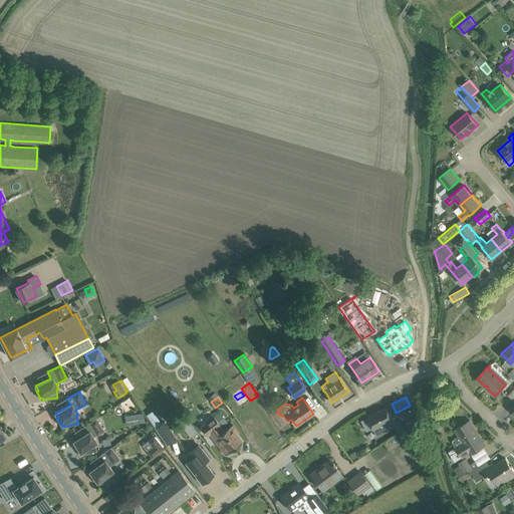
[(372,429),(376,436),(394,427),(390,420),(391,419),(386,408),(366,418),(372,429)]
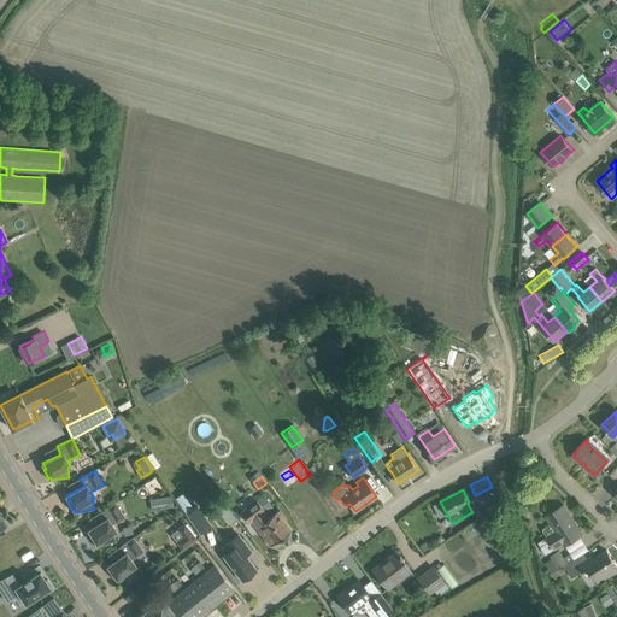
[(152,509),(174,507),(172,495),(151,497),(152,509)]
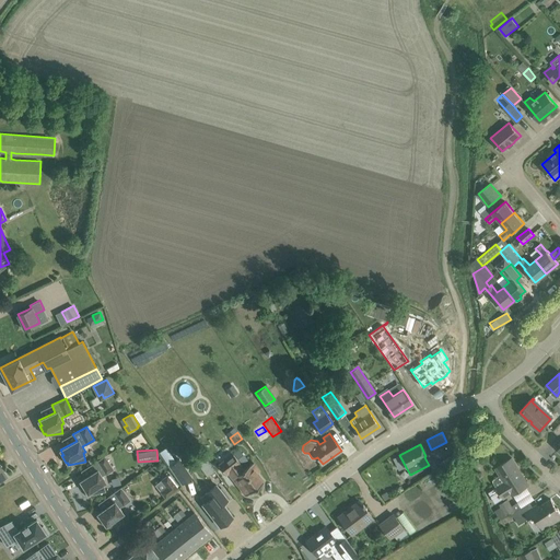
[(240,450),(233,454),(240,463),(242,465),(248,461),(240,450)]
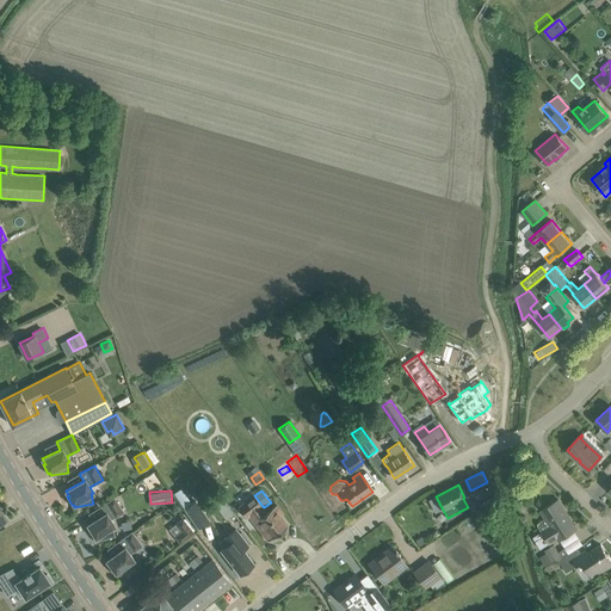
[(266,512),(260,506),(261,505),(254,495),(239,507),(246,517),(252,512),(260,523),(258,525),(269,539),(288,525),(277,511),(279,507),(277,505),(266,512)]
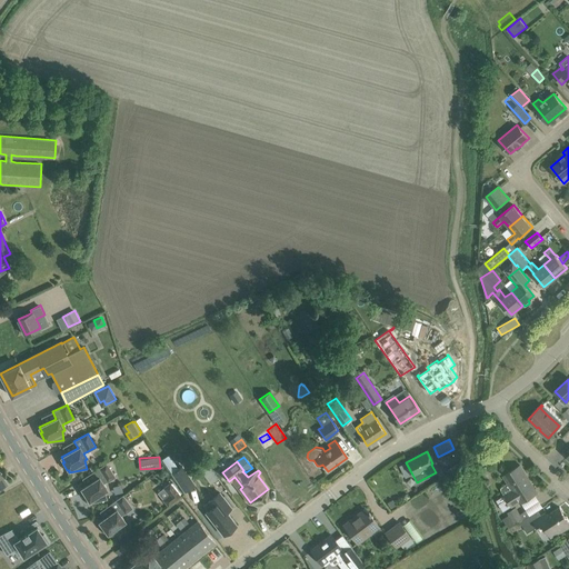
[(115,477),(106,463),(92,472),(97,478),(81,488),(85,493),(83,495),(88,501),(89,500),(90,502),(107,499),(106,490),(108,489),(103,483),(115,477)]
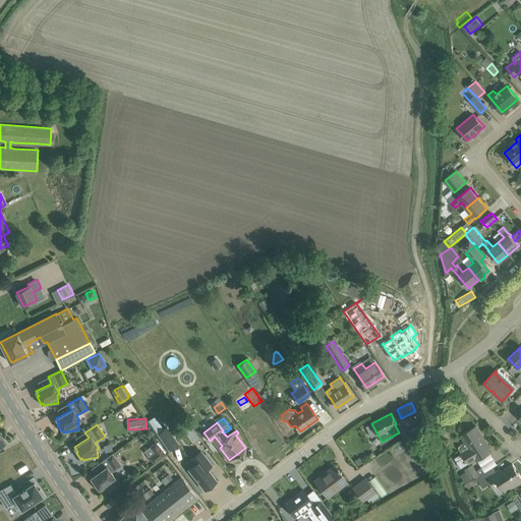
[(461,450),(464,456),(457,461),(461,468),(475,459),(476,460),(489,452),(484,444),(483,444),(481,440),(483,438),(476,425),(461,436),(466,444),(461,447),(461,450)]
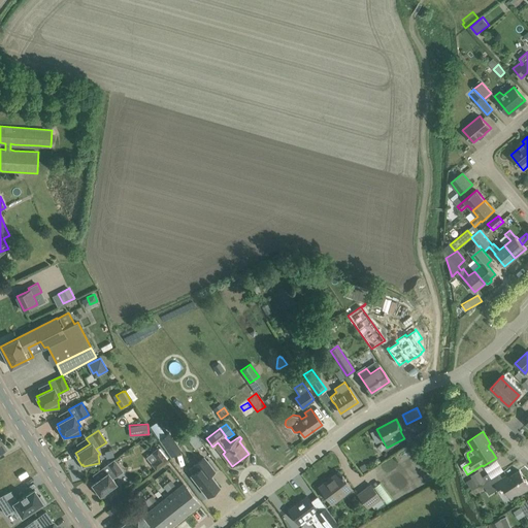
[(169,433),(160,439),(171,457),(180,450),(169,433)]
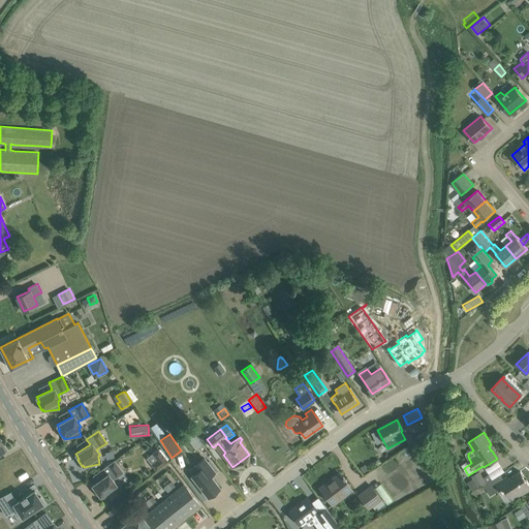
[(168,461),(158,448),(152,454),(157,460),(152,464),(156,470),(168,461)]
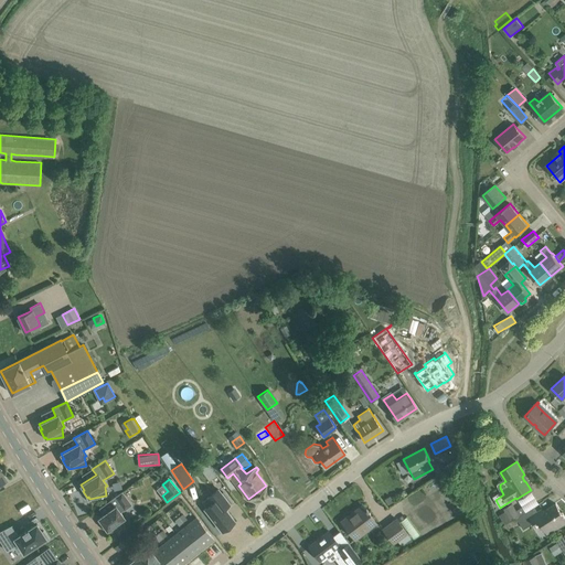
[(203,510),(221,532),(234,521),(223,509),(228,504),(217,490),(201,502),(205,508),(203,510)]
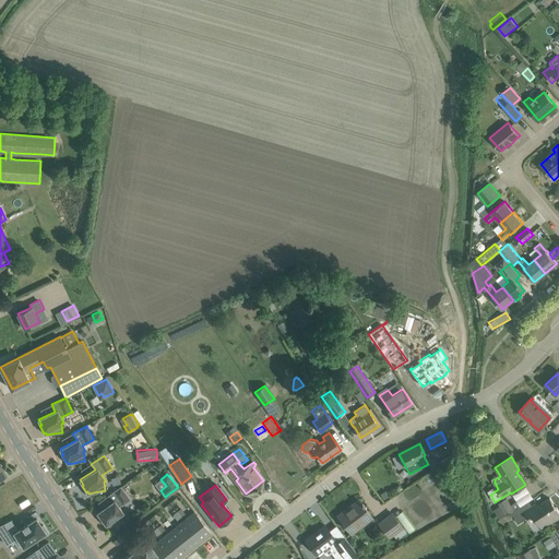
[(130,499),(120,486),(108,496),(113,501),(97,512),(100,516),(99,518),(105,525),(106,524),(107,525),(107,526),(123,521),(121,513),(123,512),(119,507),(130,499)]
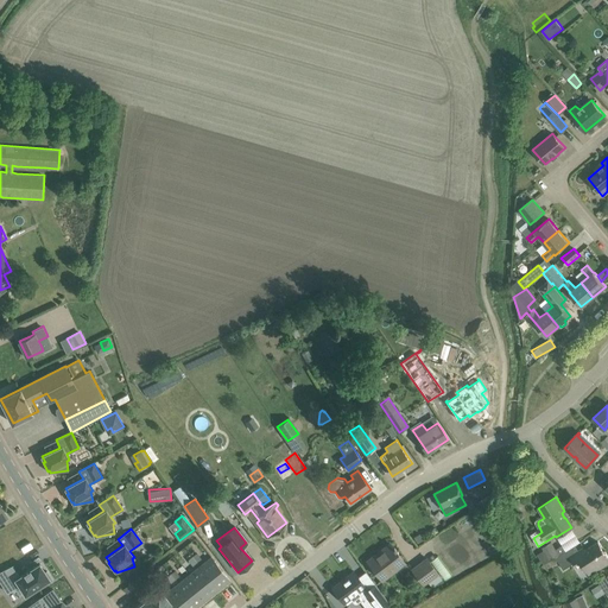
[(556,557),(563,569),(574,563),(577,568),(583,564),(588,571),(595,567),(597,570),(607,562),(607,557),(599,542),(578,555),(574,546),(575,545),(565,551),(559,555),(556,557)]
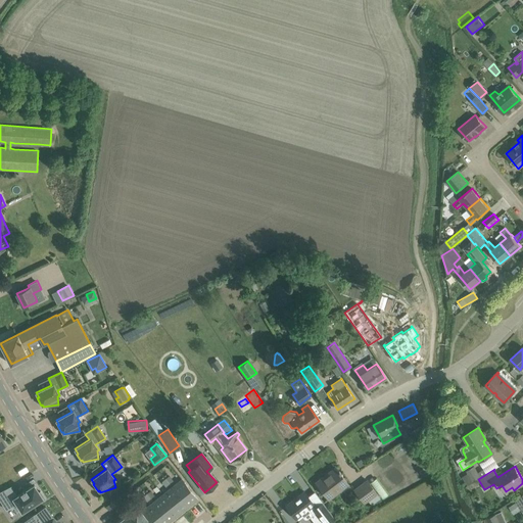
[(467,471),(474,481),(480,477),(474,467),(467,471)]
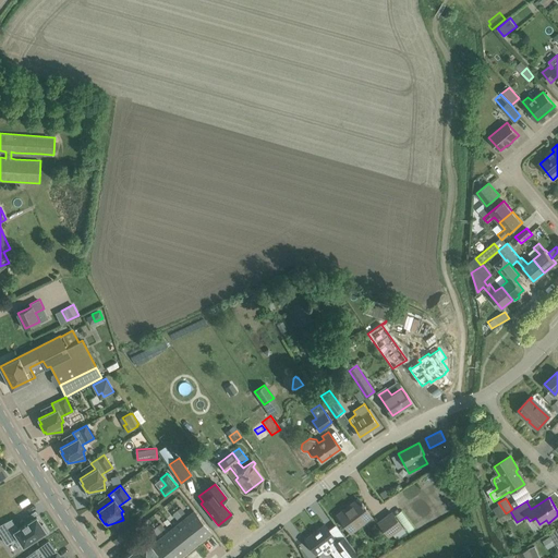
[(370,514),(363,504),(362,501),(361,502),(359,499),(350,505),(351,506),(348,509),(347,508),(338,514),(351,532),(359,526),(356,524),(370,514)]
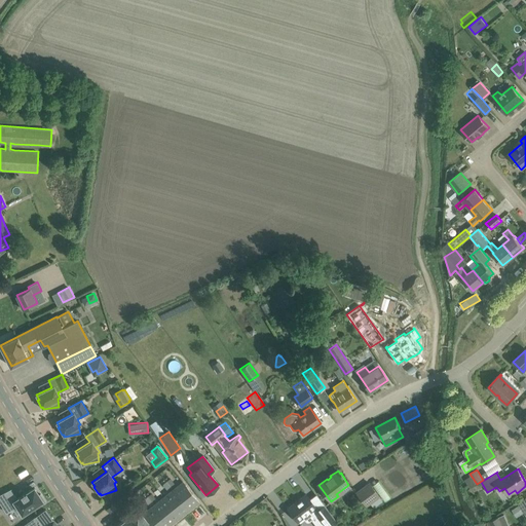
[(481,475),(484,480),(489,477),(486,472),(481,475)]
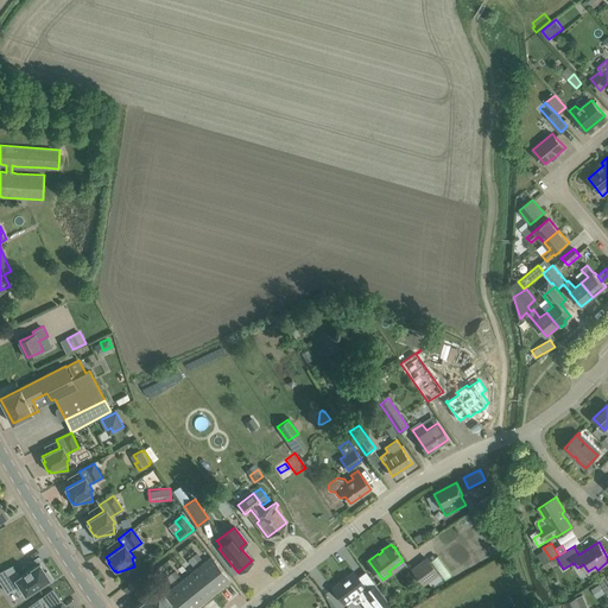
[(213,557),(165,595),(175,607),(192,607),(229,578),(213,557)]
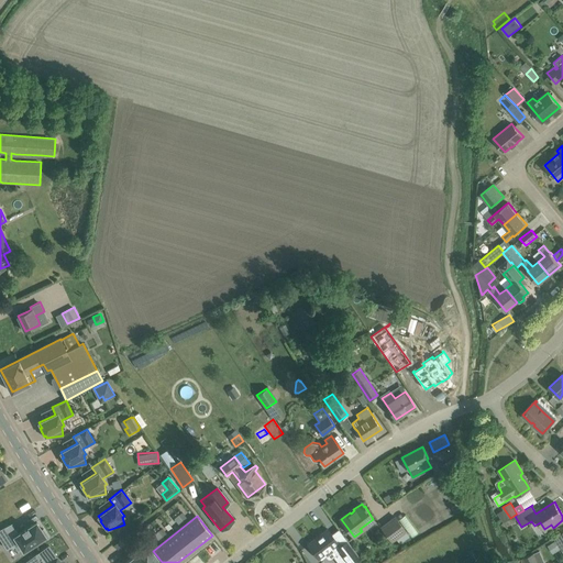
[(393,542),(397,539),(400,543),(410,537),(395,517),(381,527),(393,542)]
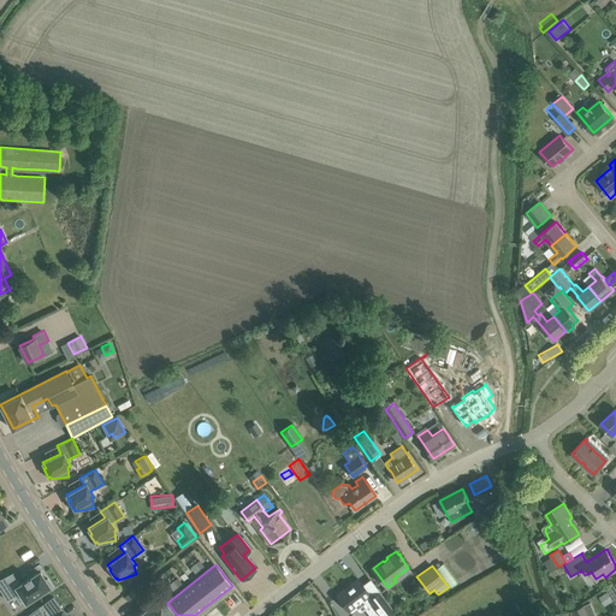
[(11,574),(0,579),(0,588),(1,591),(6,588),(11,597),(19,592),(25,602),(43,591),(45,592),(53,587),(47,579),(46,580),(40,570),(30,576),(24,580),(25,581),(18,585),(11,574)]
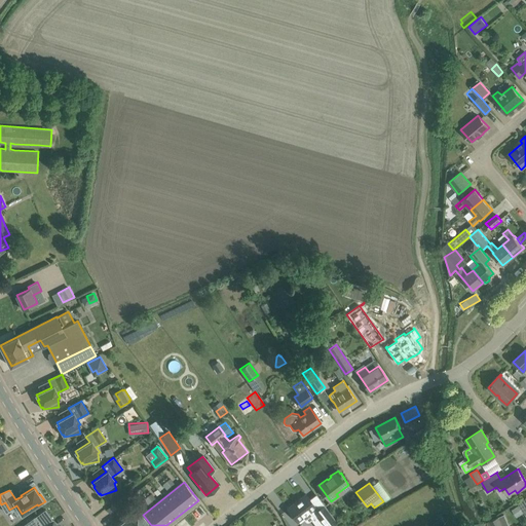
[(132,496),(127,492),(111,504),(112,505),(107,509),(110,513),(132,496)]
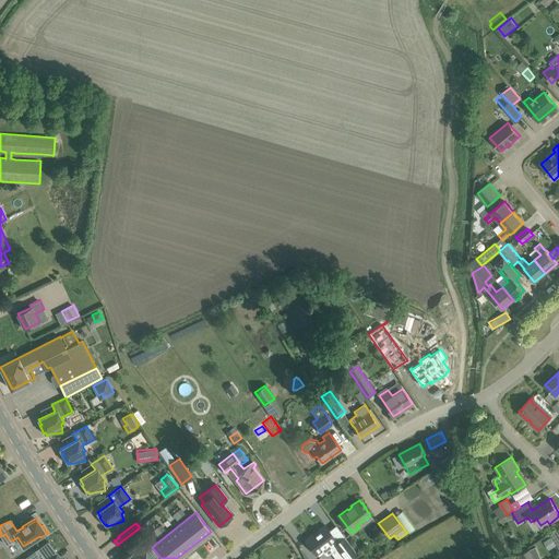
[(314,533),(306,539),(316,554),(318,552),(319,556),(324,551),(325,552),(328,554),(333,549),(333,547),(334,546),(344,558),(361,558),(336,525),(330,531),(325,525),(318,531),(318,532),(316,534),(314,533)]
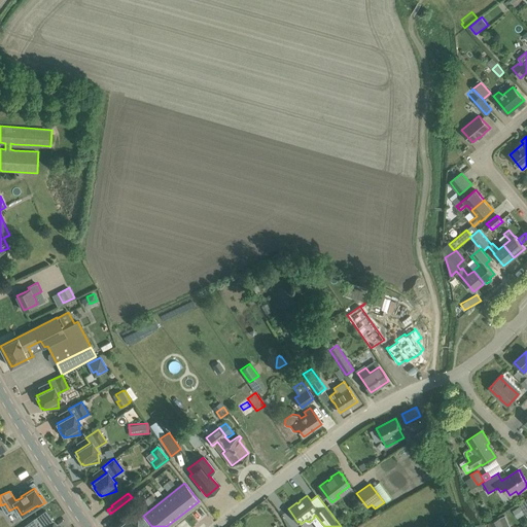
[(518,504),(526,517),(526,516),(526,498),(518,504)]
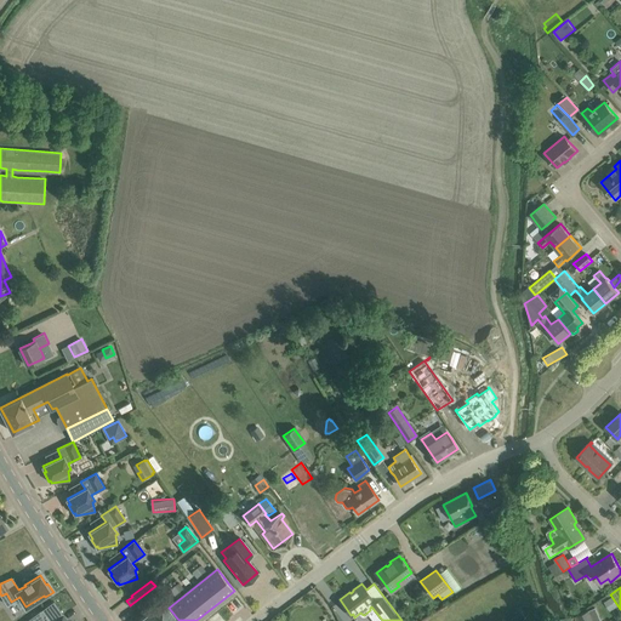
[(41,610),(50,620),(68,620),(53,600),(41,610)]
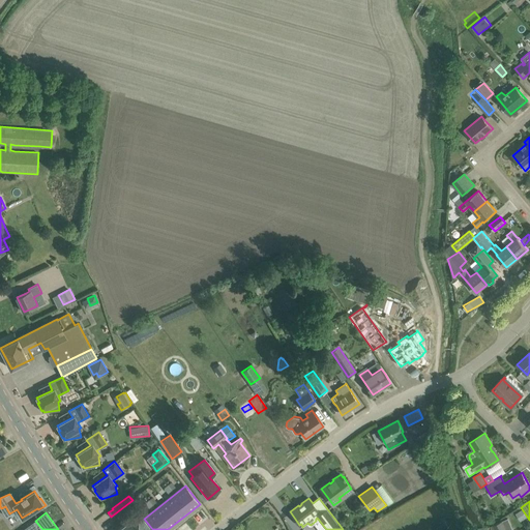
[(139,512),(117,529),(152,529),(144,519),(139,512)]
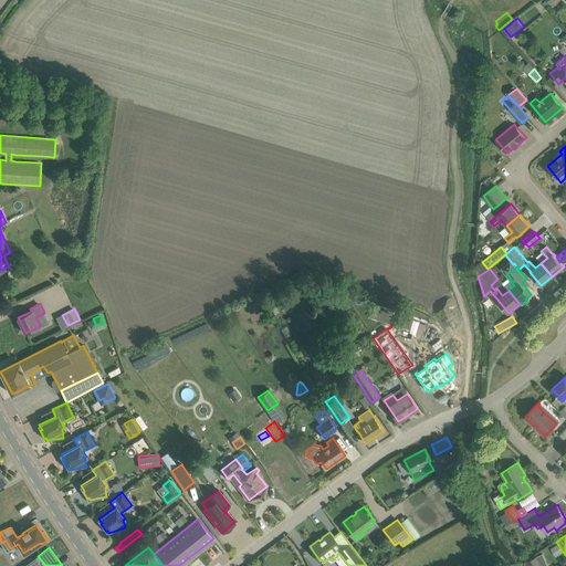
[(478,562),(482,559),(478,551),(468,555),(472,565),(477,565),(479,565),(478,562)]
